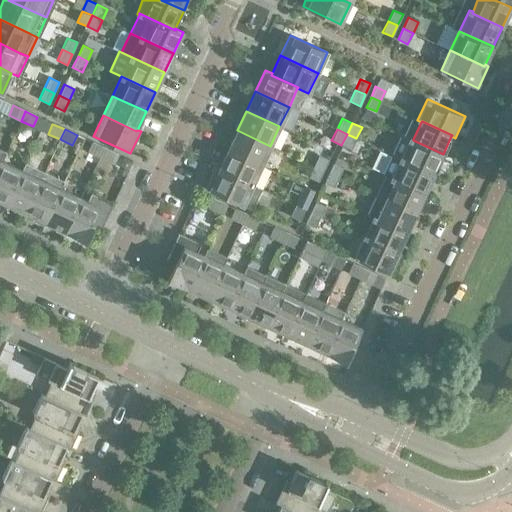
[(270,146),(237,130),(227,150),(261,165),(270,146)]
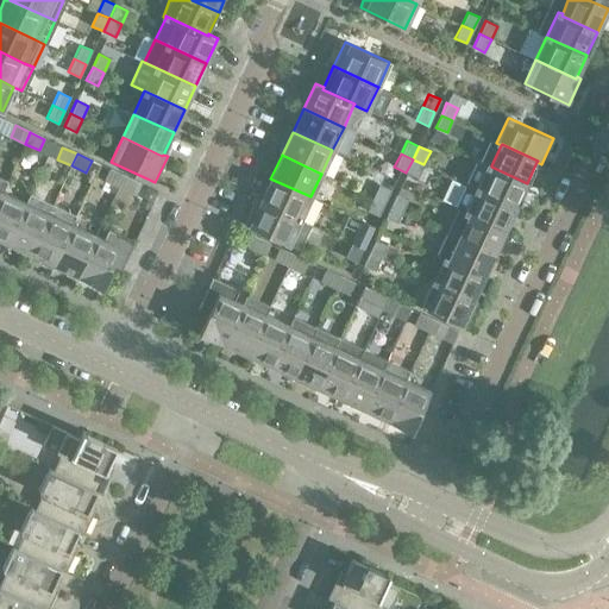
[(418,177),(424,164),(413,159),(406,173),(418,177)]
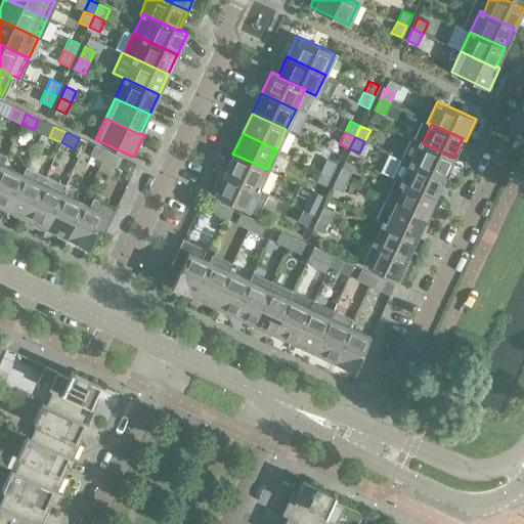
[(443,178),(453,158),(423,143),(423,142),(419,141),(409,163),(443,178)]
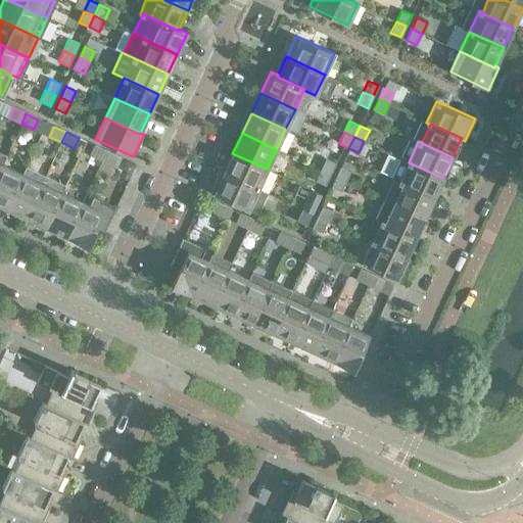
[(101,160),(105,150),(92,144),(88,154),(101,160)]
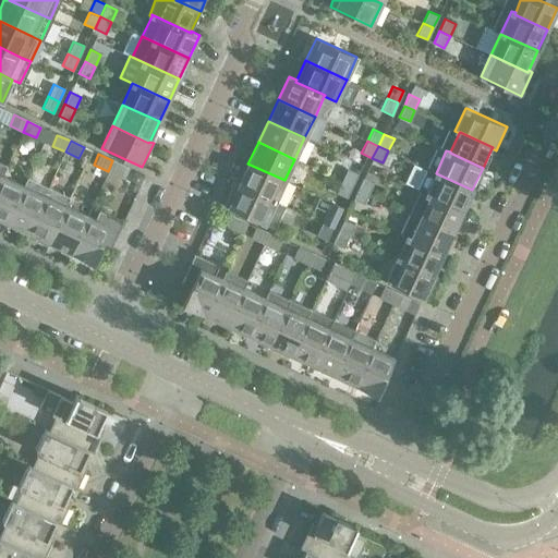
[(124,179),(129,168),(112,160),(108,171),(124,179)]
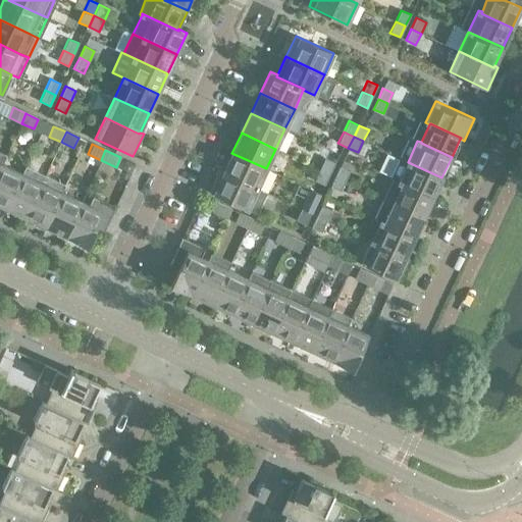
[(257,189),(266,168),(231,153),(223,171),(222,172),(257,189)]
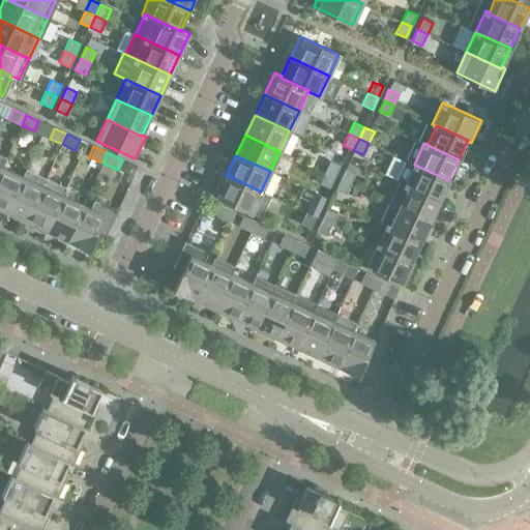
[(334,176),(340,165),(329,160),(324,172),(334,176)]
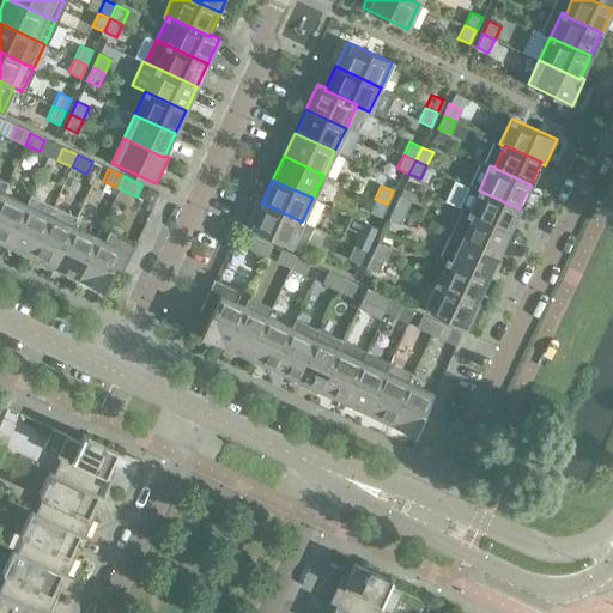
[(145,187),(143,190),(146,202),(152,206),(158,193),(145,187)]
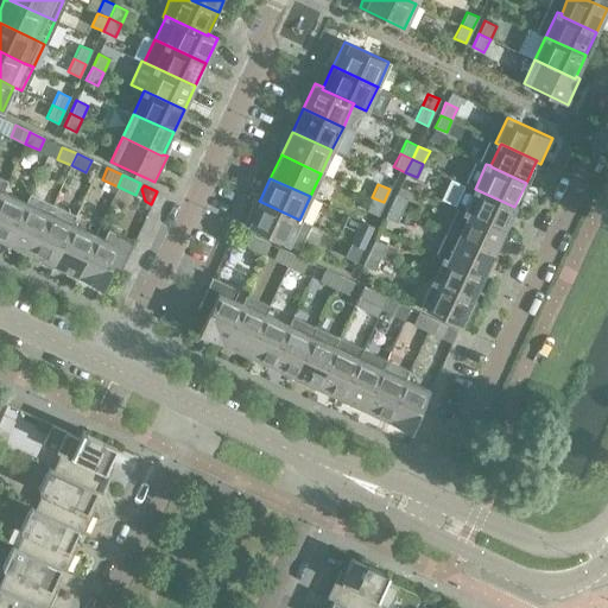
[(504,230),(514,207),(475,189),(463,213),(468,215),(468,214),(504,230)]
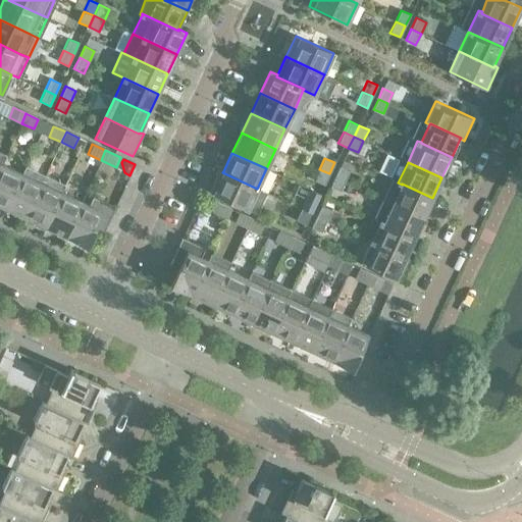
[(0,205),(6,208),(21,173),(2,164),(0,168),(0,205)]
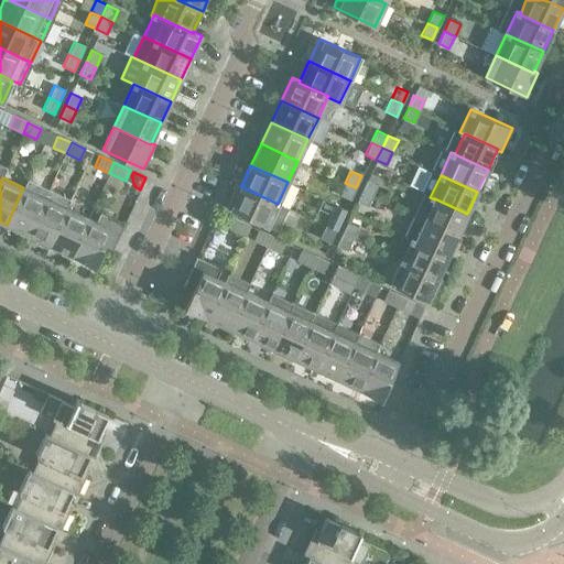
[(28,235),(50,190),(28,180),(23,187),(7,225),(28,235)]
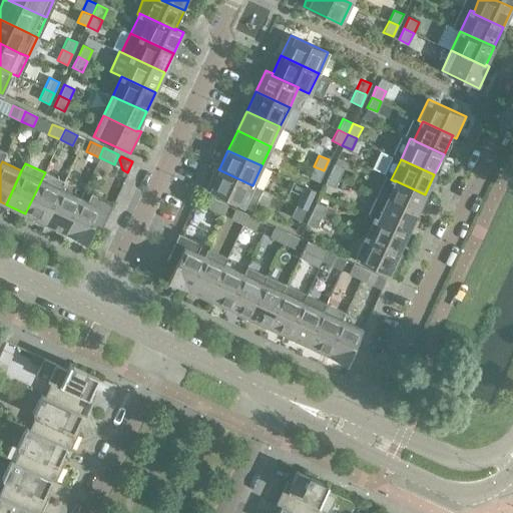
[(334,163),(329,173),(339,177),(344,168),(334,163)]
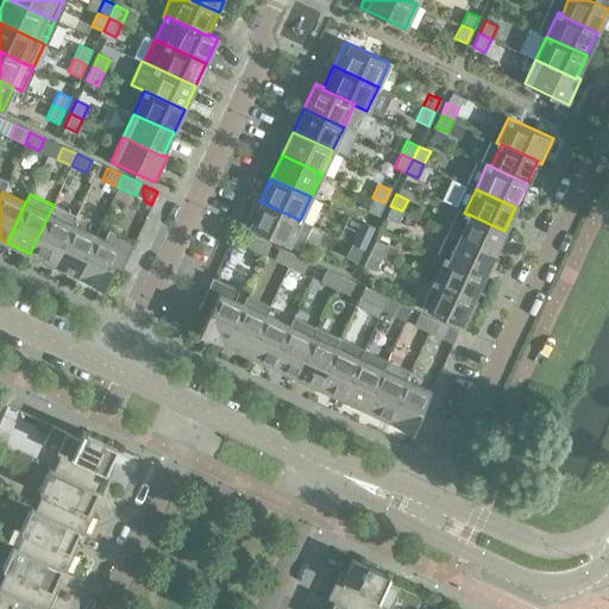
[(311,225),(300,220),(259,201),(261,200),(256,198),(244,224),(300,250),(311,225)]
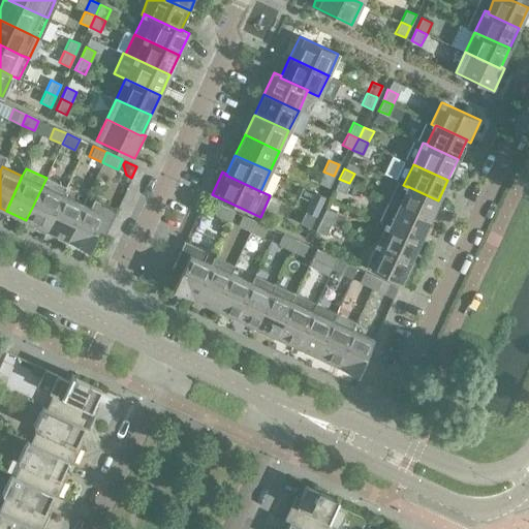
[(329,187),(334,176),(323,172),(318,183),(329,187)]
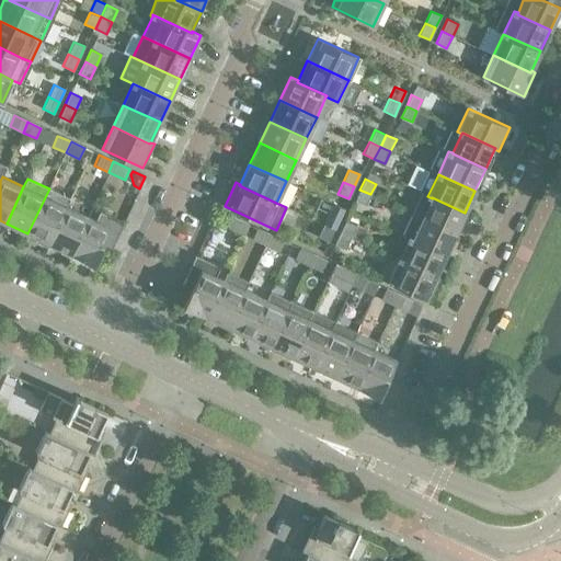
[(49,243),(67,206),(70,198),(49,189),(27,233),(49,243)]
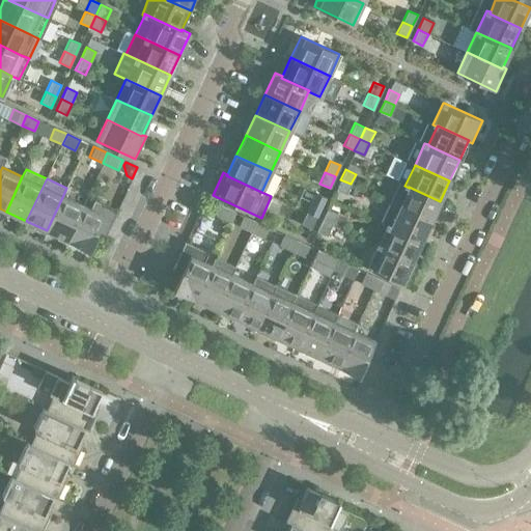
[(346,194),(351,184),(340,179),(336,190),(346,194)]
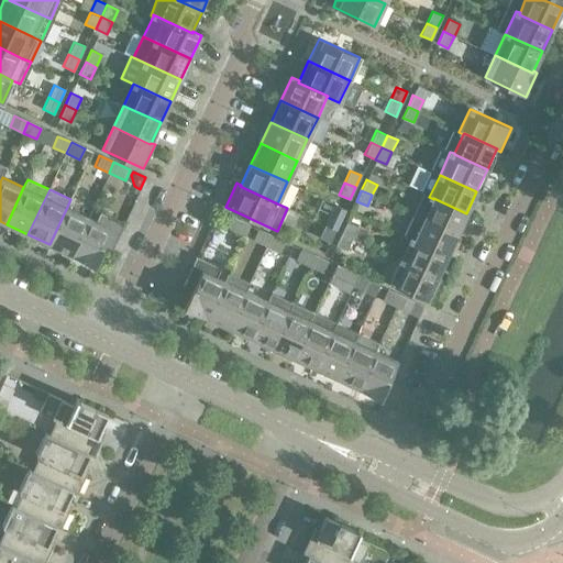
[(456,235),(466,213),(433,198),(433,199),(423,220),(456,235)]
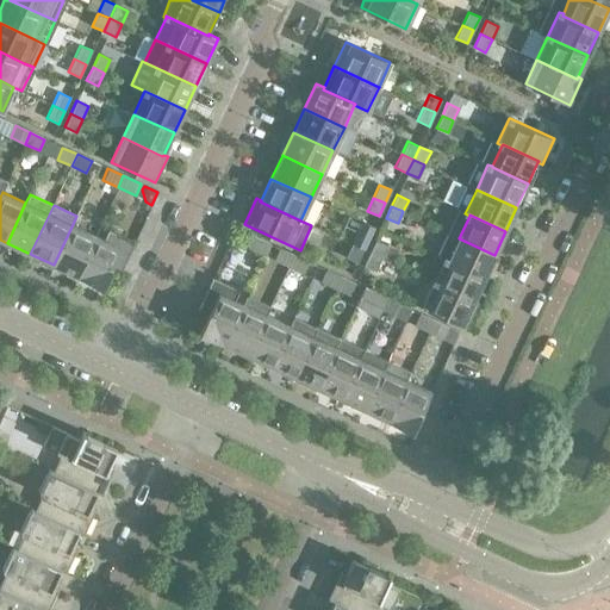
[(78,275),(95,236),(73,224),(54,265),(78,275)]
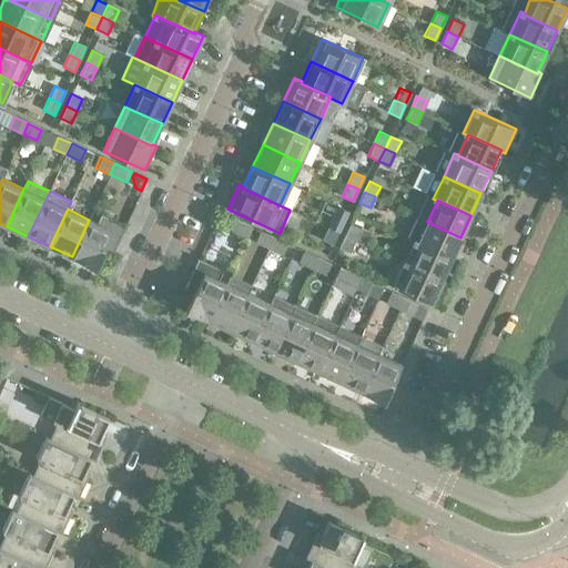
[(102,250),(112,254),(113,254),(113,253),(112,253),(124,226),(127,226),(127,225),(101,213),(97,223),(89,220),(72,256),(95,267),(97,266),(94,266),(102,250)]
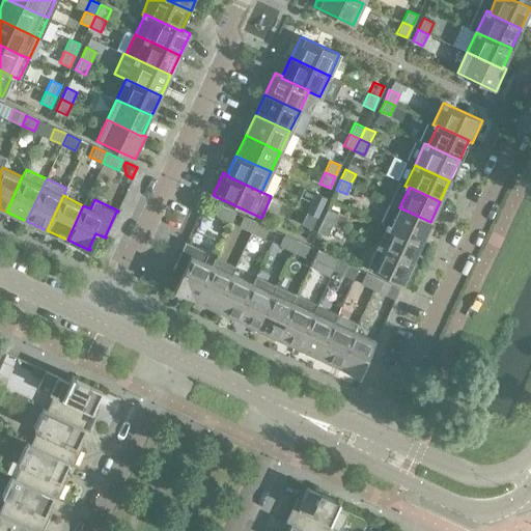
[(311,201),(306,213),(316,218),(322,206),(311,201)]
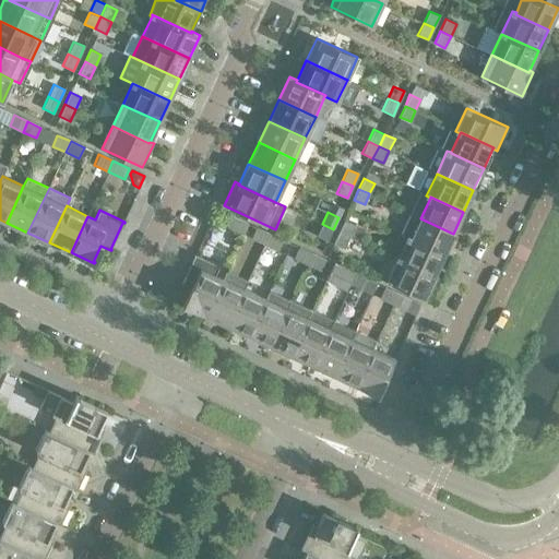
[(248,224),(232,216),(227,227),(242,235),(248,224)]
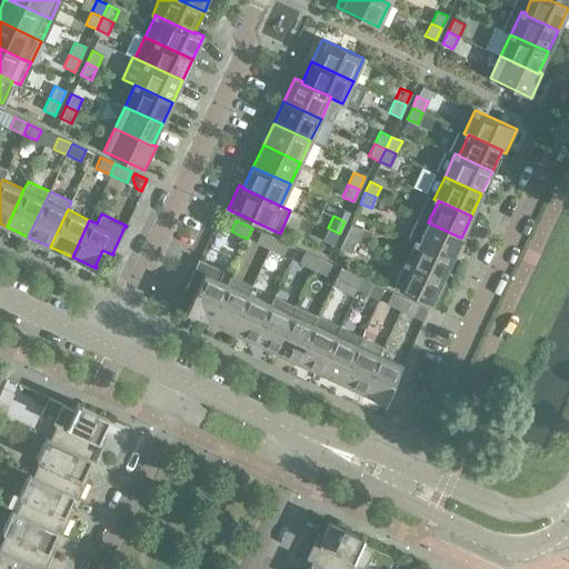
[(451,259),(461,238),(428,222),(419,241),(418,243),(451,259)]
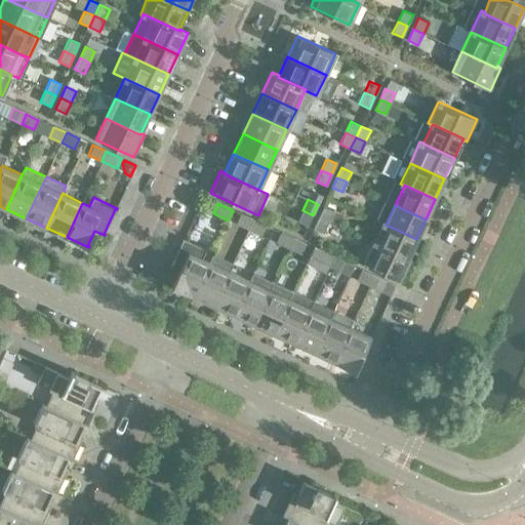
[(323,206),(318,217),(328,223),(333,211),(323,206)]
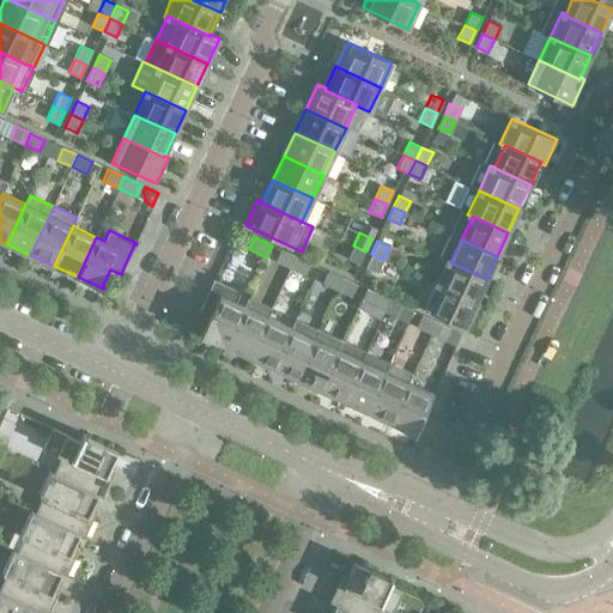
[(359,265),(365,252),(353,246),(347,259),(359,265)]
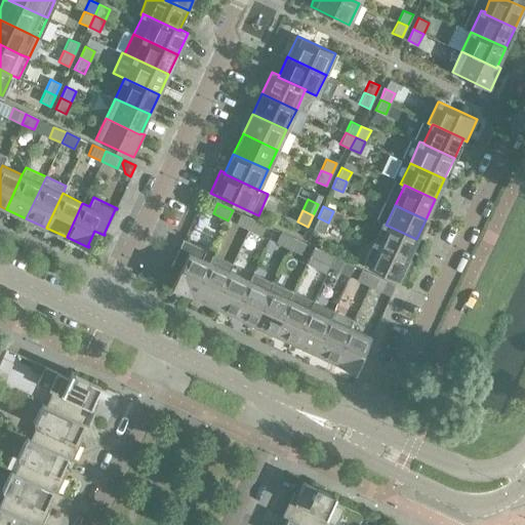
[(248,230),(253,219),(241,213),(236,224),(248,230)]
